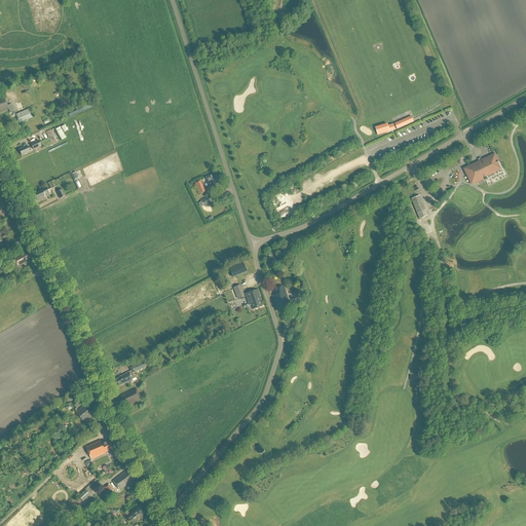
[(0,113),(8,110),(9,113),(13,112),(10,105),(6,107),(3,98),(0,99),(0,113)]
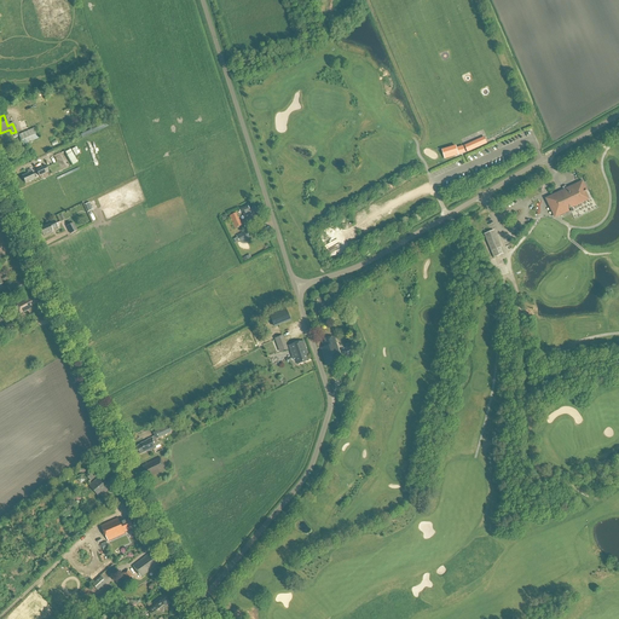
[(18,136),(23,145),(38,139),(33,128),(18,136)]
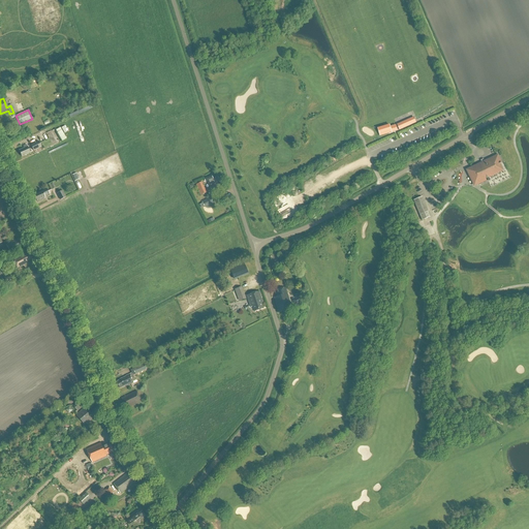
[(414,116),(397,123),(400,130),(417,122),(414,116)]
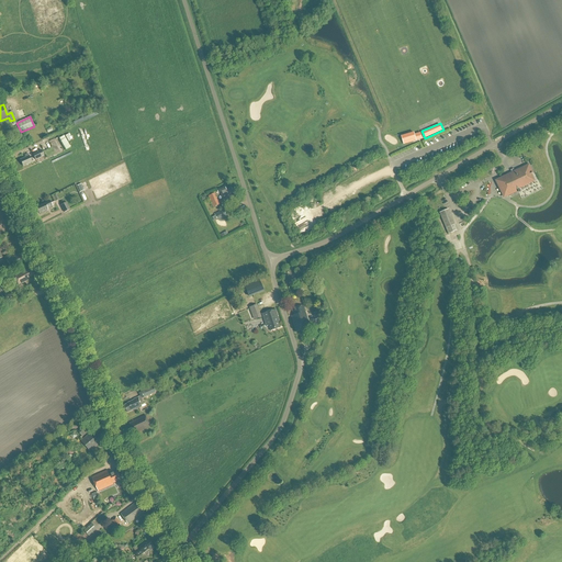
[(423,138),(422,134),(402,139),(404,145),(423,138)]
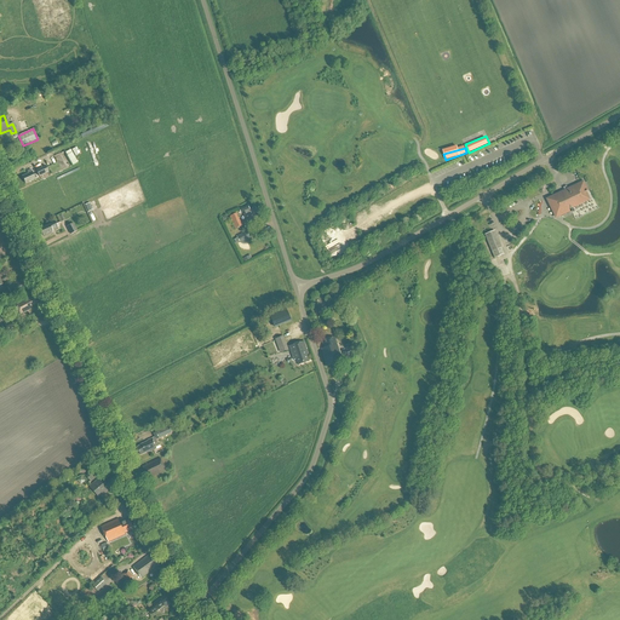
[(63,171),(62,159),(63,159),(63,154),(57,154),(57,164),(51,165),(51,171),(63,171)]
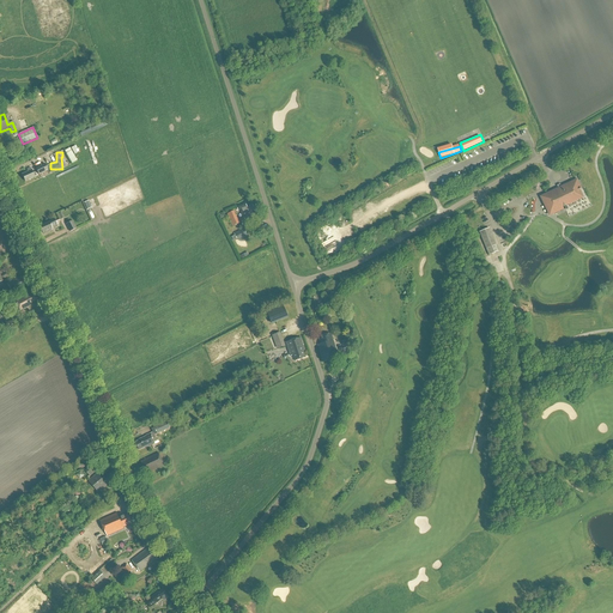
[(38,175),(48,170),(44,164),(36,169),(38,175)]
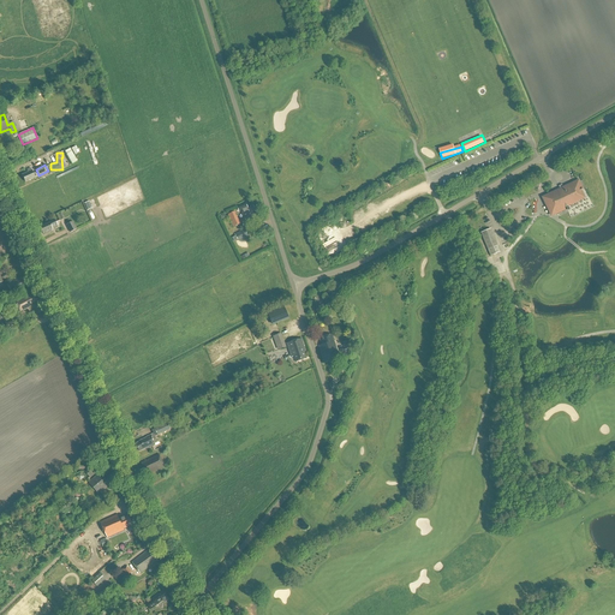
[(25,183),(35,178),(30,168),(27,171),(28,173),(22,175),(25,183)]
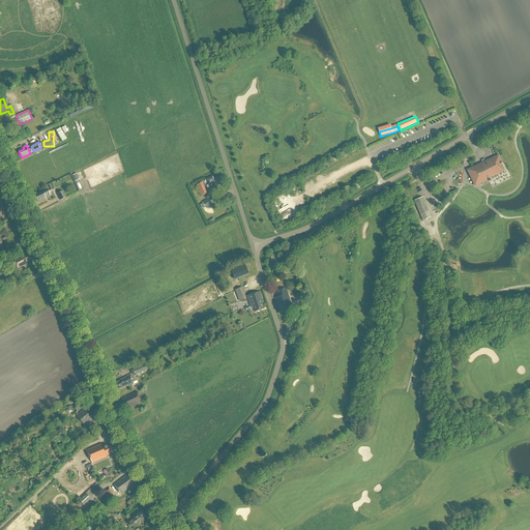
[(481,160),(483,165),(470,171),(476,184),(487,179),(487,178),(490,177),(490,178),(503,172),(500,166),(503,164),(499,155),(486,162),(484,159),(481,160)]
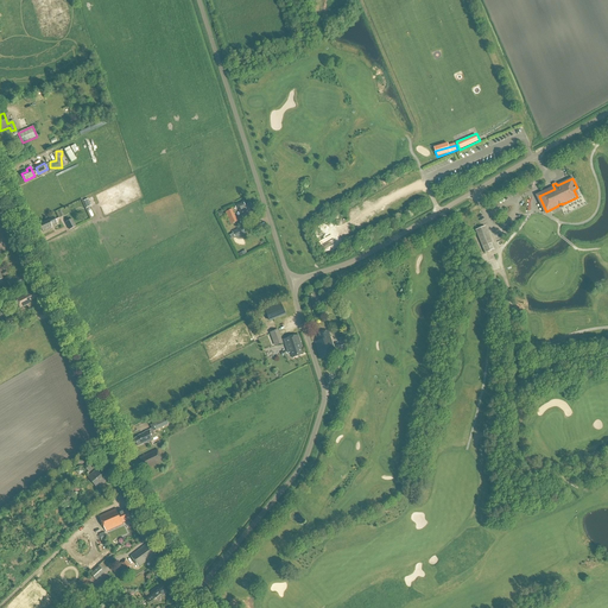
[(254,211),(251,203),(247,204),(247,206),(245,207),(244,202),(234,206),(236,209),(239,209),(242,217),(248,215),(249,216),(253,214),(252,213),(254,211)]
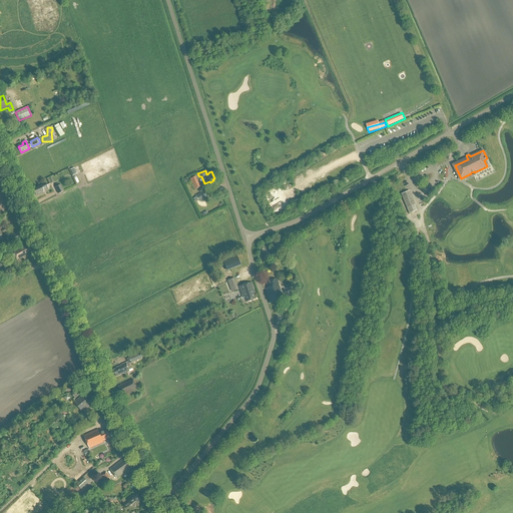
[(195,177),(190,179),(194,189),(200,186),(195,177)]
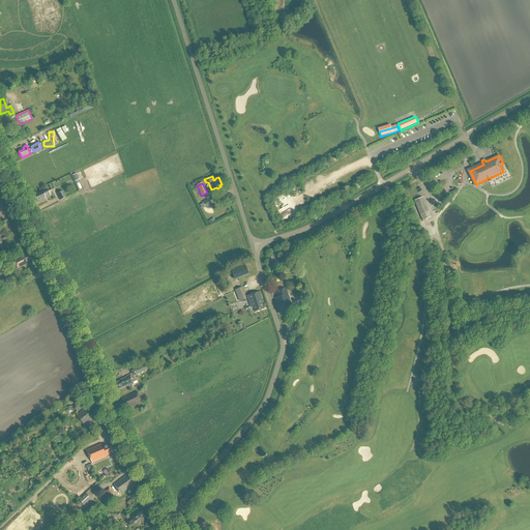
[(49,195),(47,190),(41,193),(34,196),(37,202),(45,199),(43,197),(49,195)]
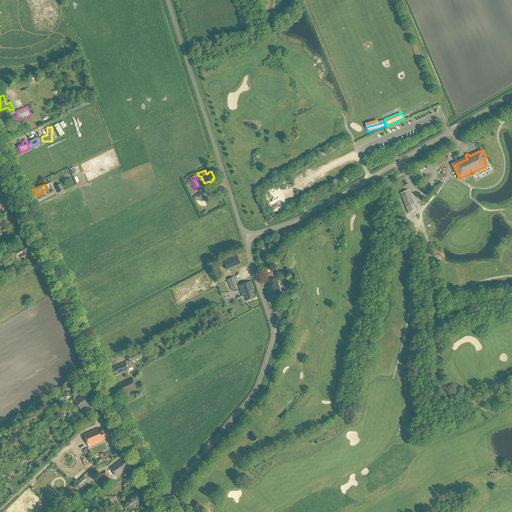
[(60,185),(55,188),(58,194),(64,191),(60,185)]
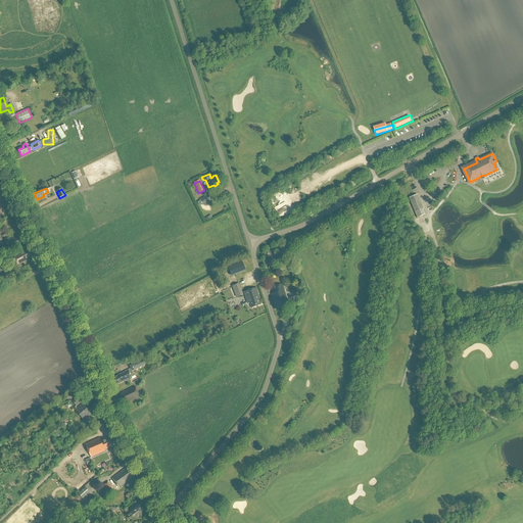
[(200,199),(202,204),(210,199),(207,195),(200,199)]
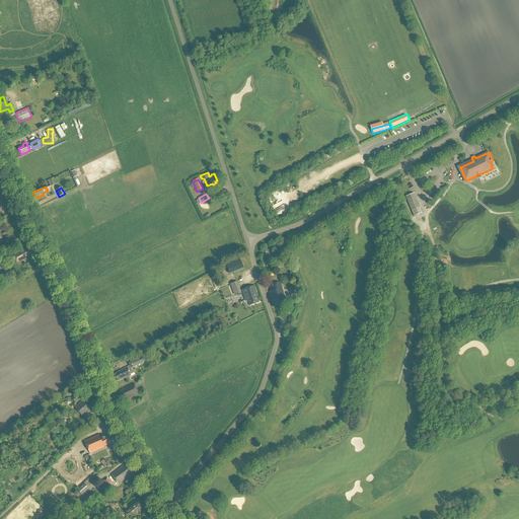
[(415,217),(423,213),(420,208),(419,208),(413,194),(406,197),(415,217)]
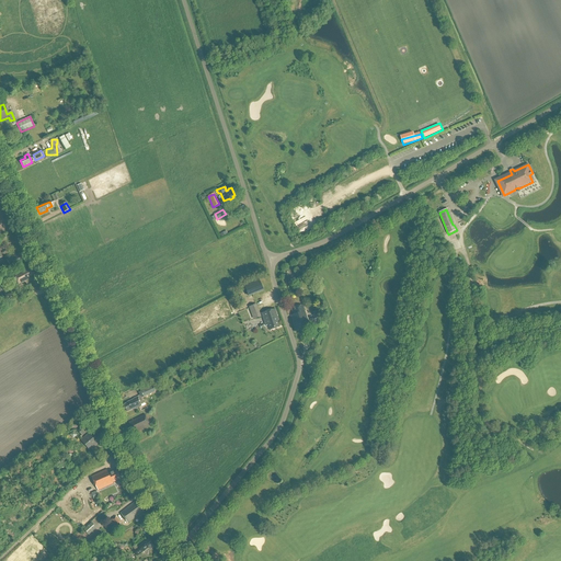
[(20,255),(19,253),(7,259),(10,267),(24,261),(21,254),(20,255)]
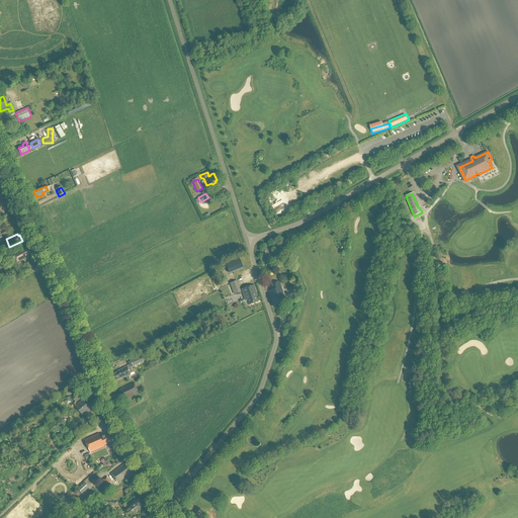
[(26,258),(26,257),(30,255),(29,254),(31,253),(28,246),(12,254),(17,263),(26,258)]
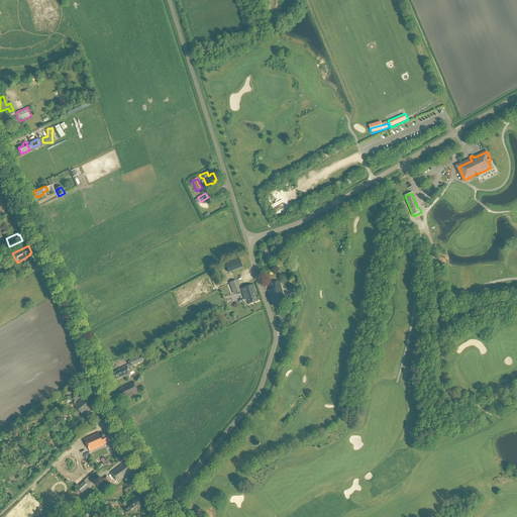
[(238,256),(225,263),(229,274),(242,268),(238,256)]
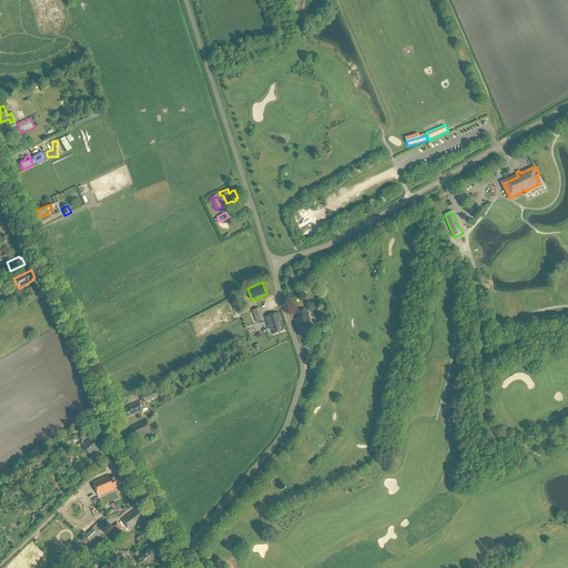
[(264,322),(259,308),(254,311),(259,324),(264,322)]
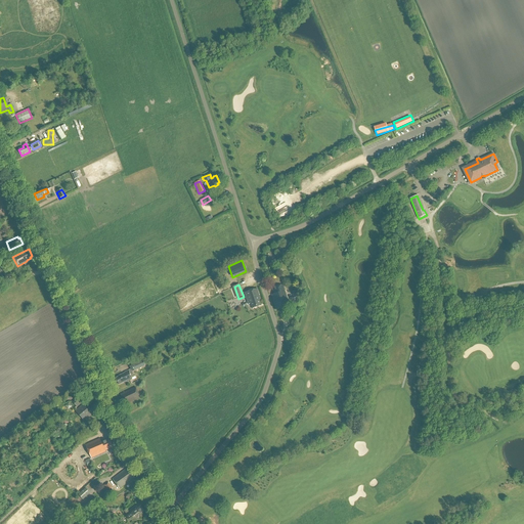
[(290,306),(284,286),(275,288),(276,291),(273,291),(274,295),(272,295),(276,310),(290,306)]
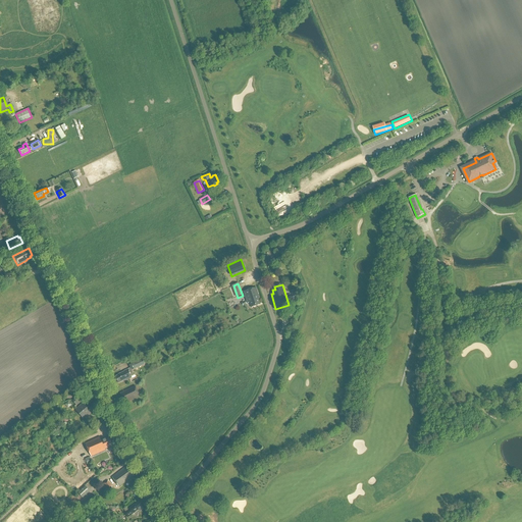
[(260,300),(256,288),(244,292),(248,304),(250,303),(252,308),(260,305),(259,300),(260,300)]
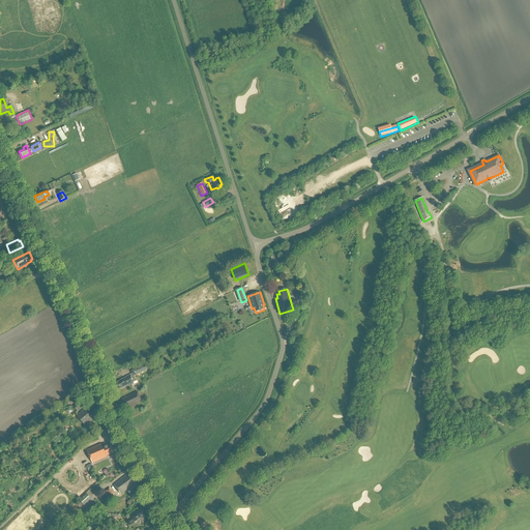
[(146,371),(144,364),(143,361),(136,365),(139,374),(146,371)]
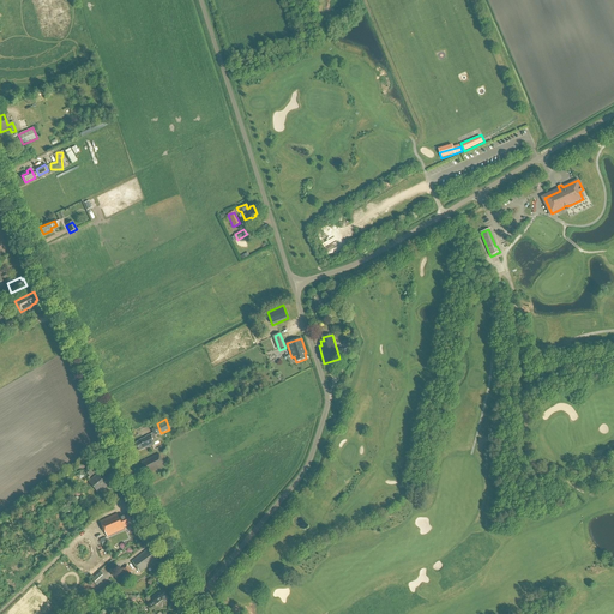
[(155,445),(151,435),(146,437),(146,438),(139,441),(139,443),(137,444),(139,451),(149,446),(149,447),(155,445)]
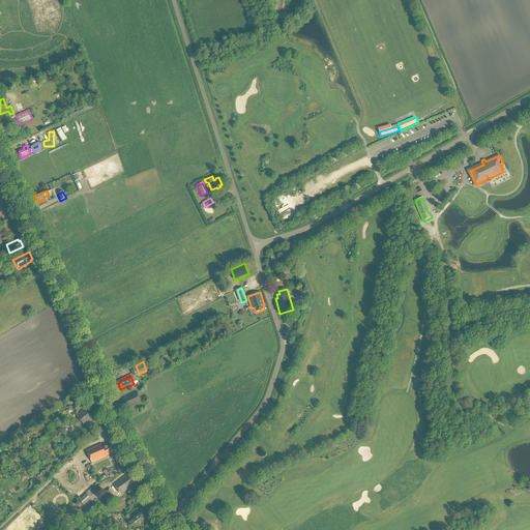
[(142,402),(137,392),(122,400),(126,407),(128,405),(130,408),(142,402)]
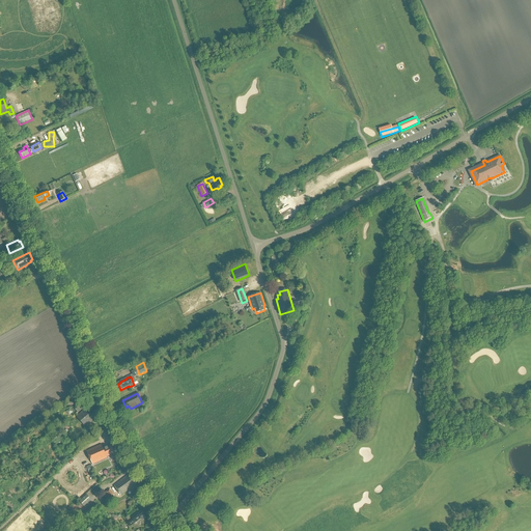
[(73,410),(77,415),(83,409),(79,403),(73,410)]
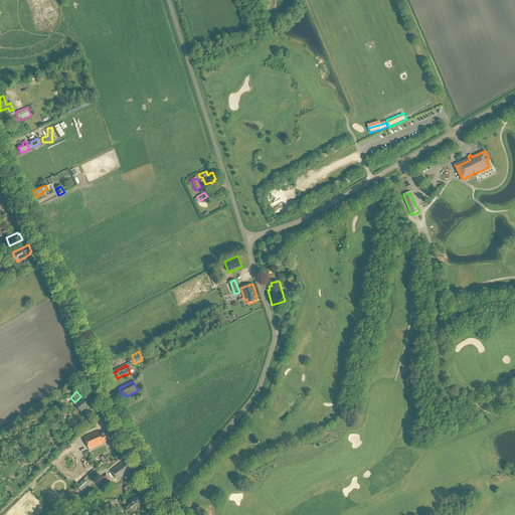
[(89,401),(84,396),(74,404),(82,413),(97,402),(93,397),(89,401)]
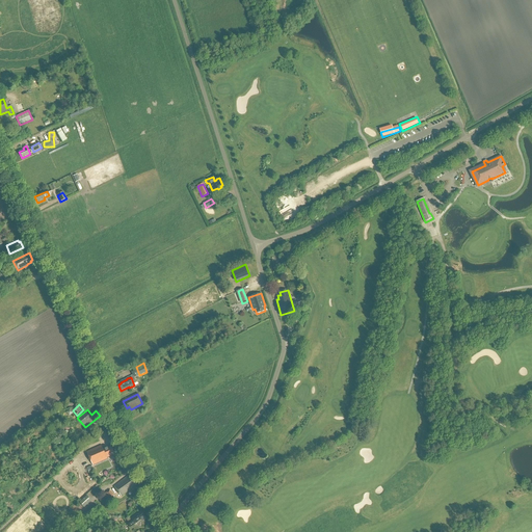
[(102,446),(87,452),(92,466),(108,459),(107,458),(115,454),(112,446),(104,450),(102,446)]
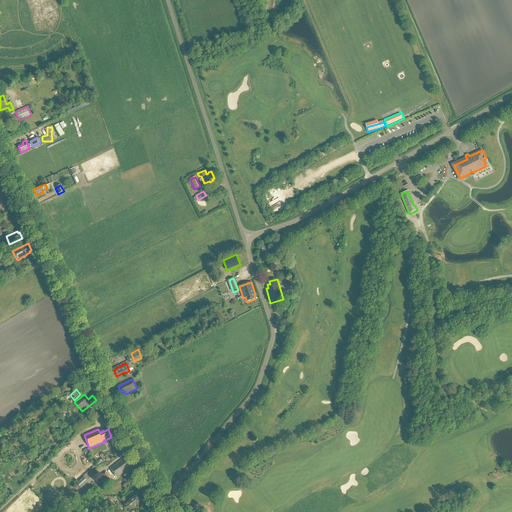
[(118,479),(132,468),(131,466),(132,465),(126,457),(111,469),(118,479)]
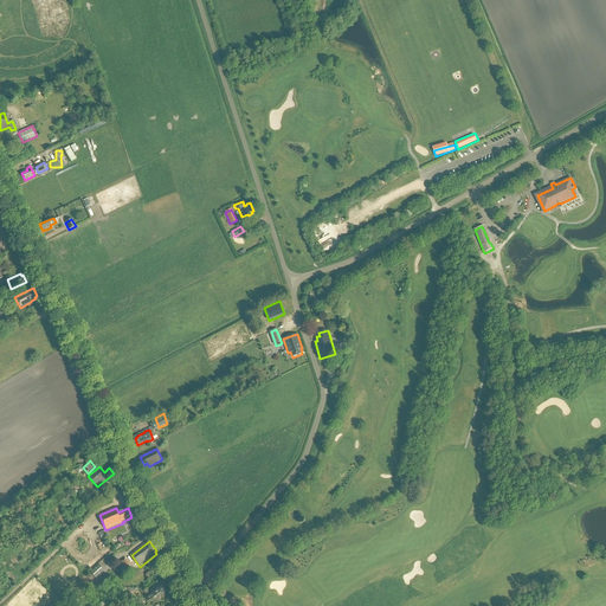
[(118,562),(126,571),(131,567),(130,566),(130,565),(127,559),(126,559),(124,558),(118,562)]
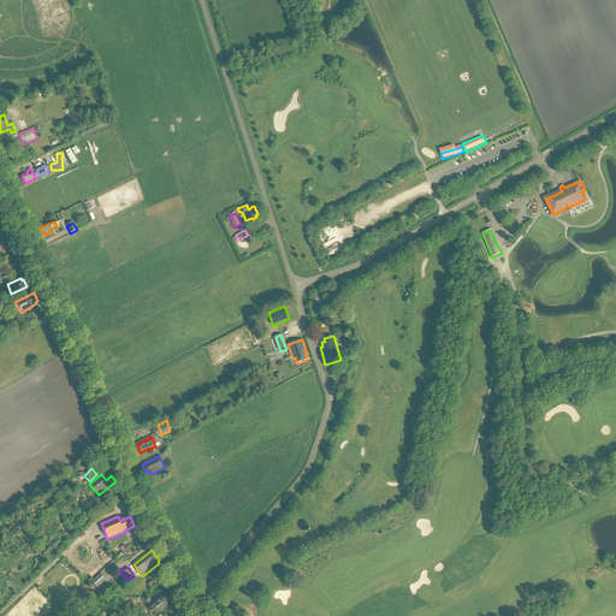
[(101,574),(92,582),(98,588),(106,580),(101,574)]
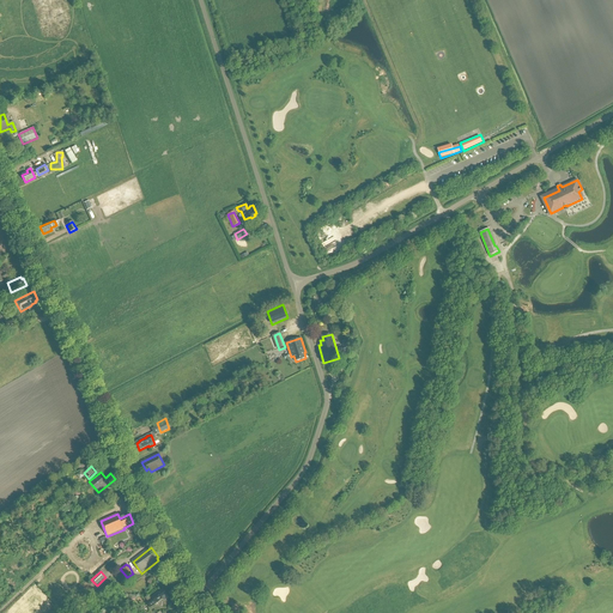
[(169,598),(168,595),(164,590),(161,594),(159,593),(152,598),(152,599),(147,604),(151,608),(156,604),(157,605),(164,600),(165,601),(169,598)]
